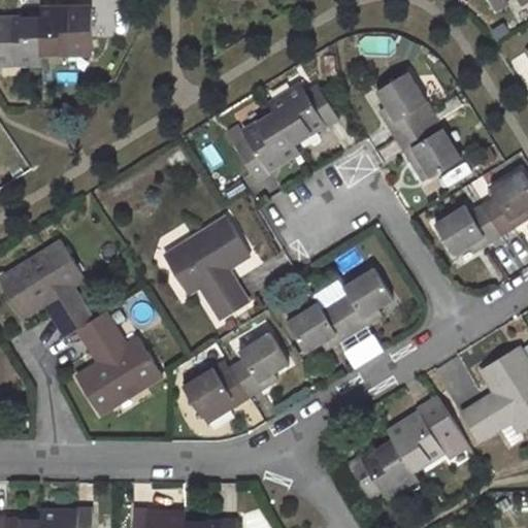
[(93,53),(92,8),(41,9),(41,19),(42,53),(93,53)]
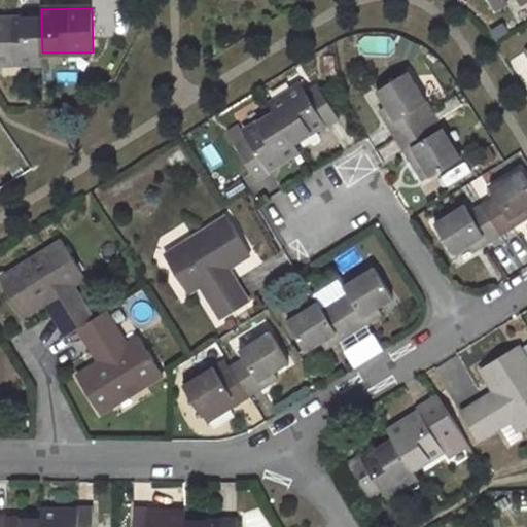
[(41,19),(0,19),(0,63),(42,62),(42,53),(41,19)]
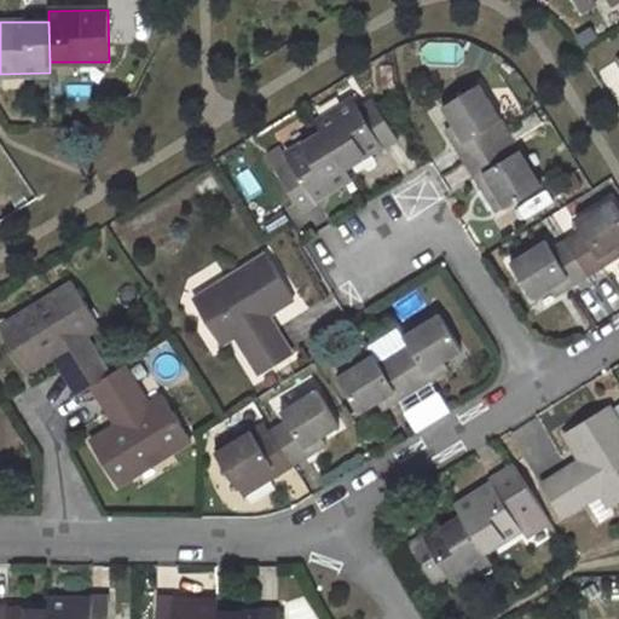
[(480,82),(443,105),(456,126),(460,133),(451,138),(466,162),(502,139),(492,125),(502,119),(480,82)]
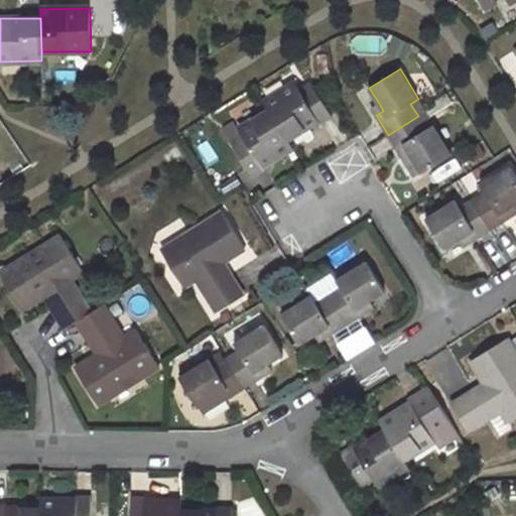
[(332,116),(310,83),(299,90),(295,84),(266,103),(270,109),(288,139),(318,120),(320,123),(332,116)]
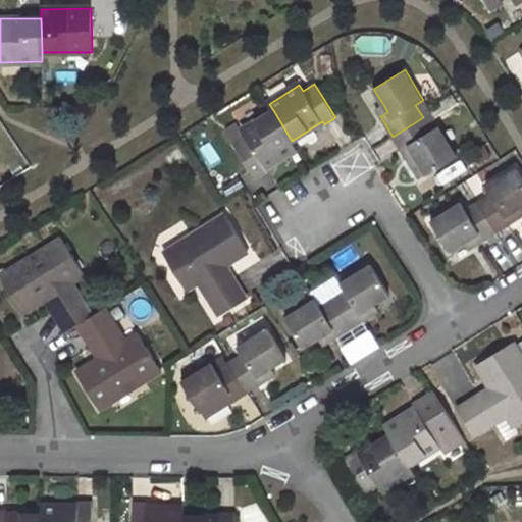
[(431,113),(423,100),(415,105),(423,117),(431,113)]
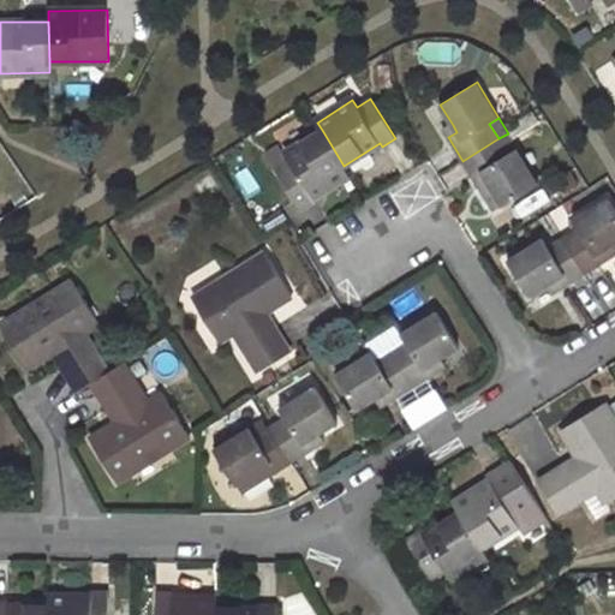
[(443,130),(448,137),(457,132),(453,125),(443,130)]
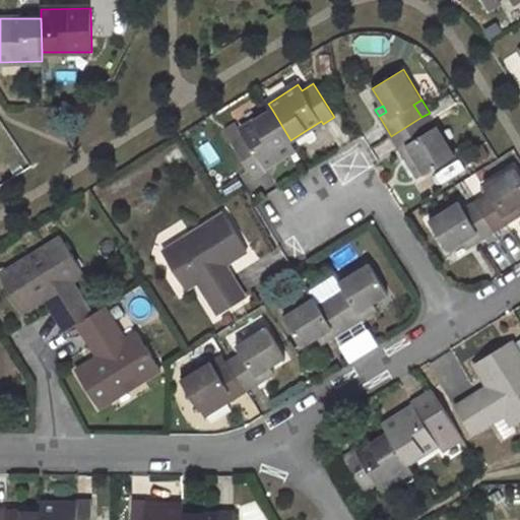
[(233,143),(255,179),(266,171),(263,167),(295,147),(290,140),(272,110),(241,130),(244,135),(233,143)]
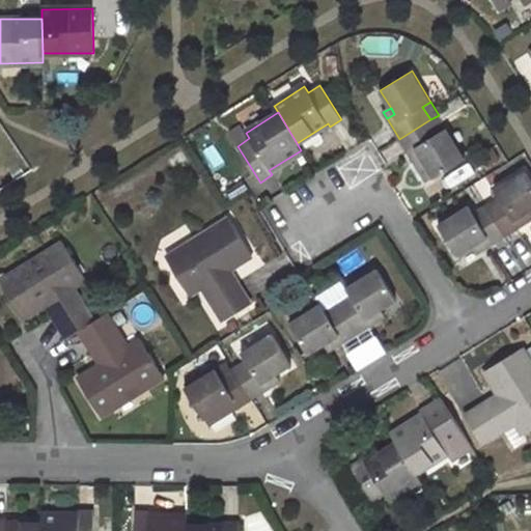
[(438,132),(446,127),(439,115),(430,119),(438,132)]
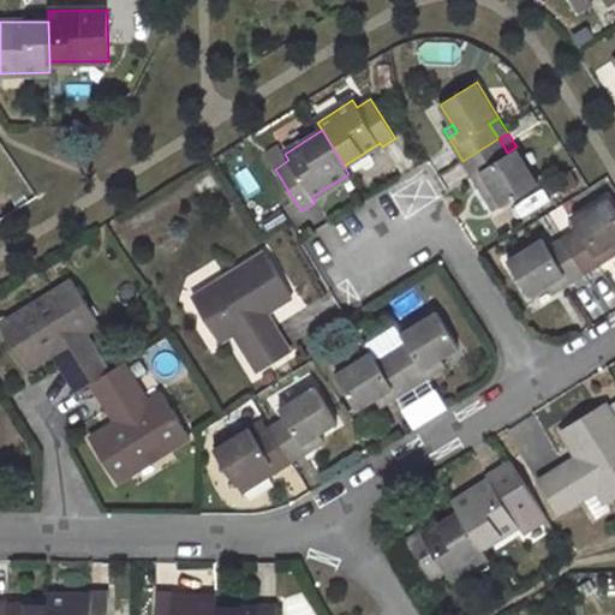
[(487,179),(502,206),(539,183),(517,147),(507,153),(499,138),(463,161),(477,185),(487,179)]
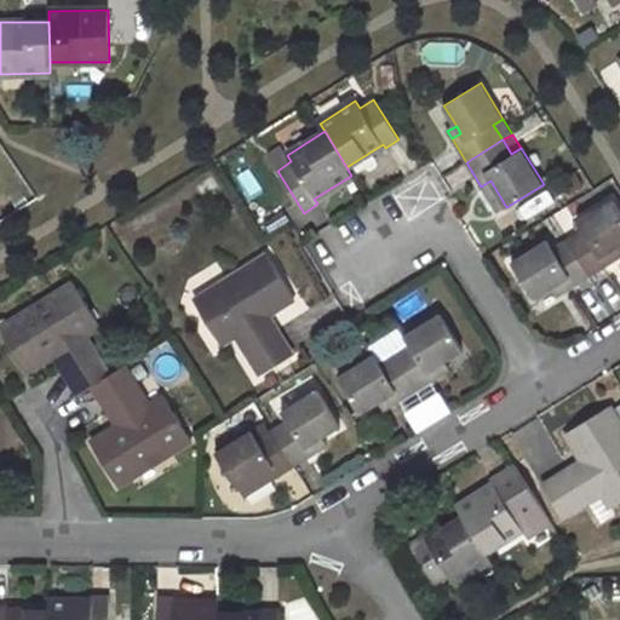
[(268,155),(277,171),(291,161),(287,155),(281,147),(268,155)]
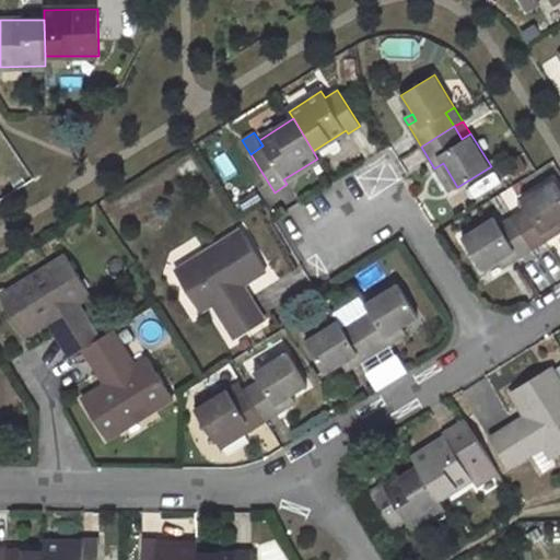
[(450,193),(457,187),(443,163),(434,168),(450,193)]
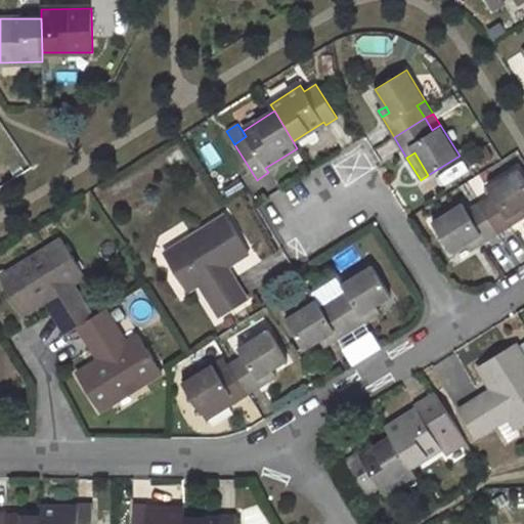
[(523,206),(523,179),(517,168),(487,186),(492,195),(480,203),(499,233),(520,220),(515,213),(520,209),(523,206)]
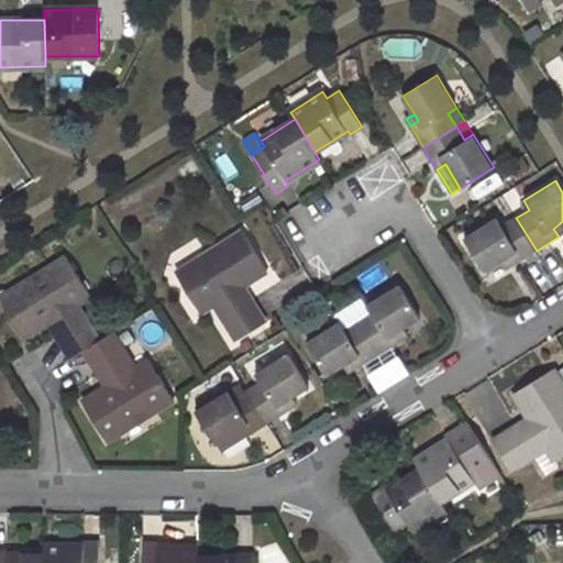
[(496,218),(463,236),(485,272),(503,260),(510,255),(515,264),(537,251),(516,218),(501,227),(496,218)]
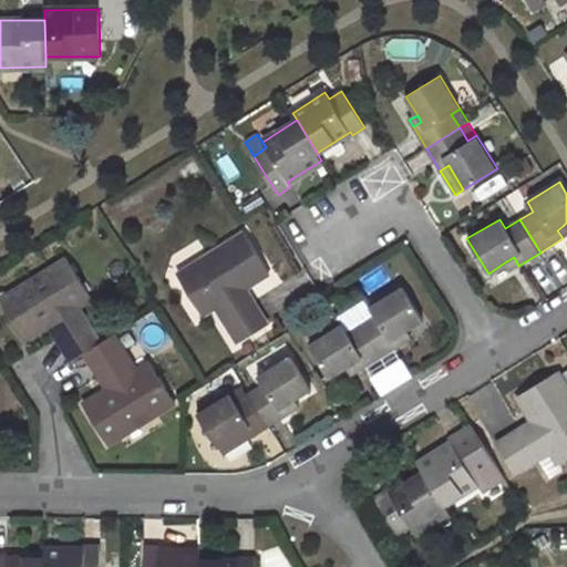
[(557,230),(563,238),(566,235),(566,233),(563,226),(557,230)]
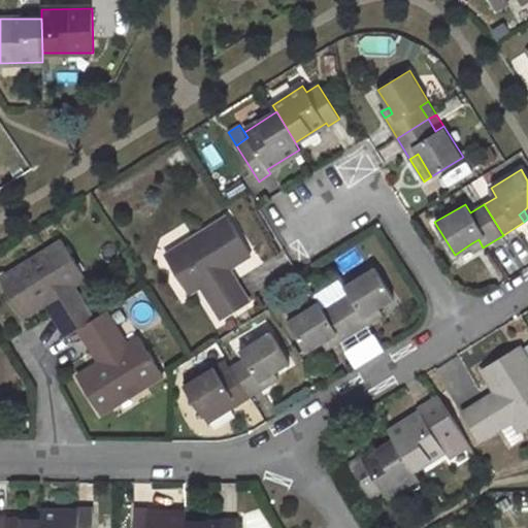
[(229,217),(165,256),(188,294),(201,286),(222,320),(249,303),(228,268),(251,255),(229,217)]
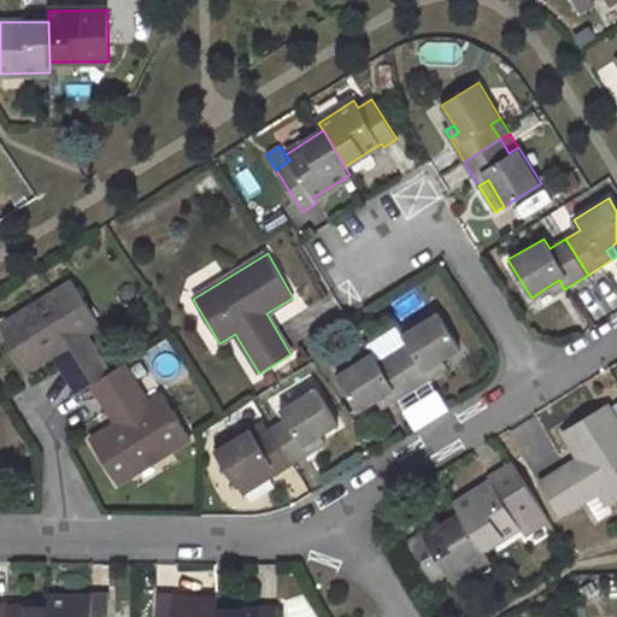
[(557,294),(564,289),(559,280),(551,285),(557,294)]
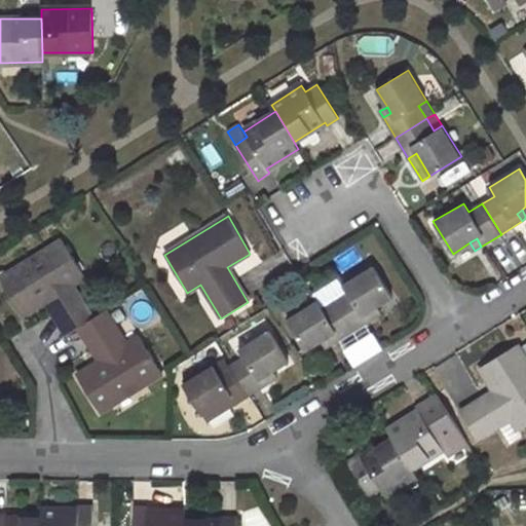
[(63,239),(0,277),(0,278),(22,314),(44,300),(66,335),(79,327),(91,320),(70,285),(84,275),(63,239)]
